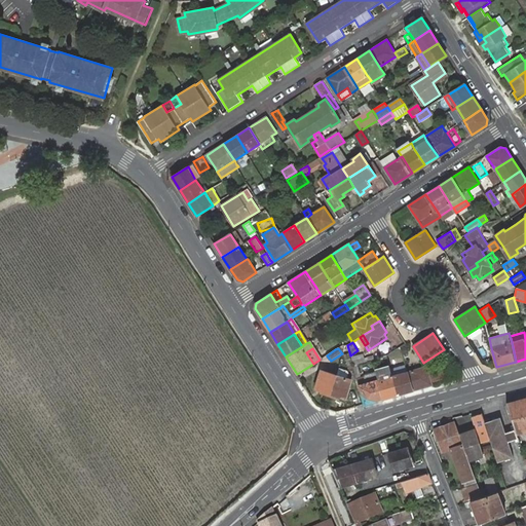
[(352,365),(365,362),(363,354),(351,359),(352,365)]
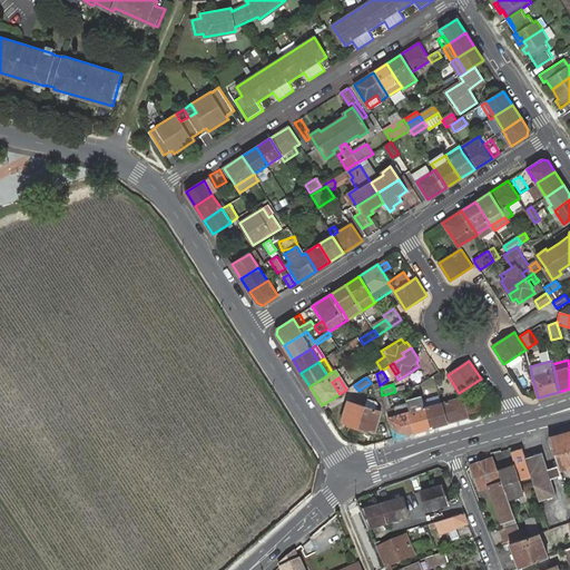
[(410,412),(415,432),(431,428),(425,408),(424,402),(423,401),(422,396),(406,401),(408,405),(410,412)]
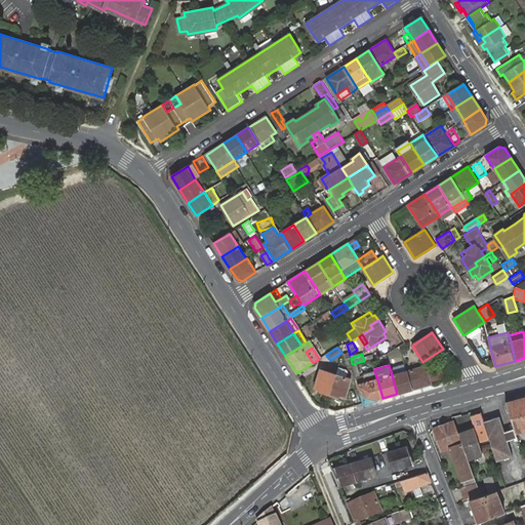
[(363,404),(382,398),(377,379),(365,382),(363,376),(360,377),(357,366),(353,367),(358,385),(363,404)]
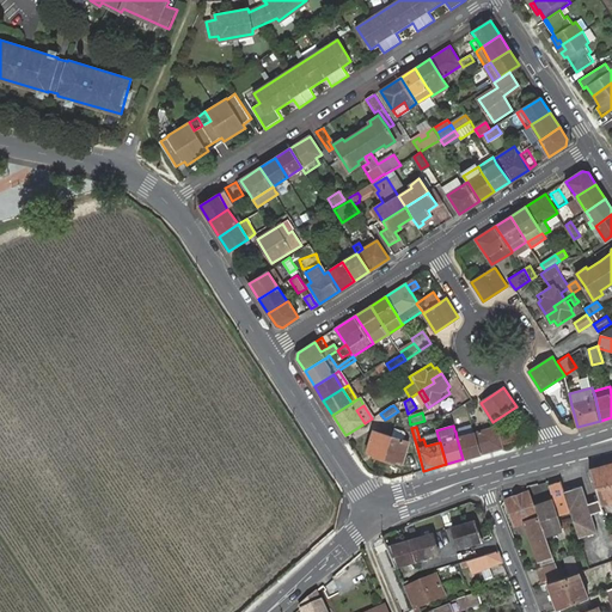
[(463,459),(479,456),(473,433),(472,427),(456,432),(457,438),(463,459)]
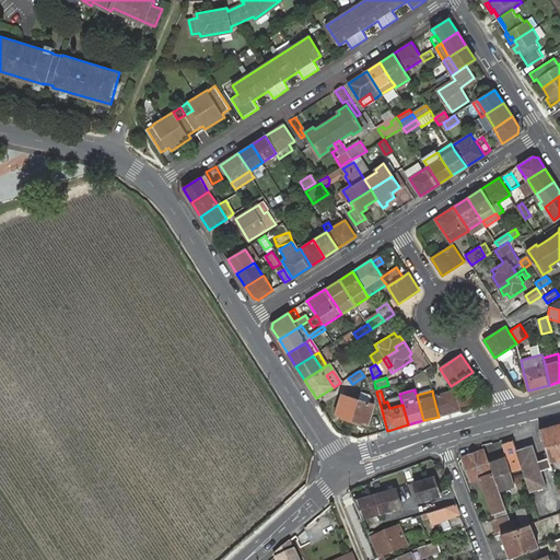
[(439,417),(461,410),(455,391),(433,396),(439,417)]
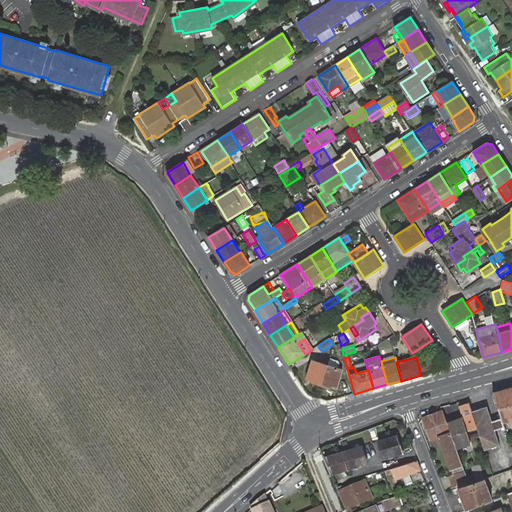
[(327,365),(321,384),(330,387),(331,385),(337,387),(342,370),(338,368),(339,363),(338,361),(329,358),(327,365)]
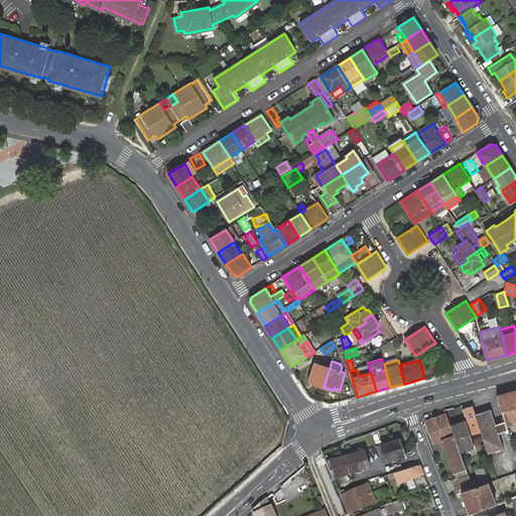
[(315,384),(324,387),(330,368),(314,363),(309,381),(315,383),(315,384)]
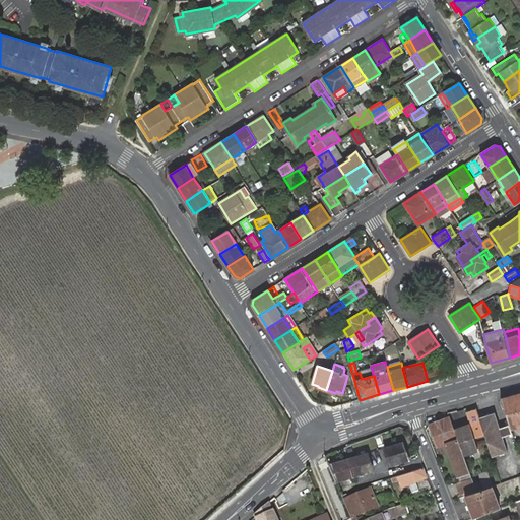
[(437,375),(436,369),(427,372),(429,377),(437,375)]
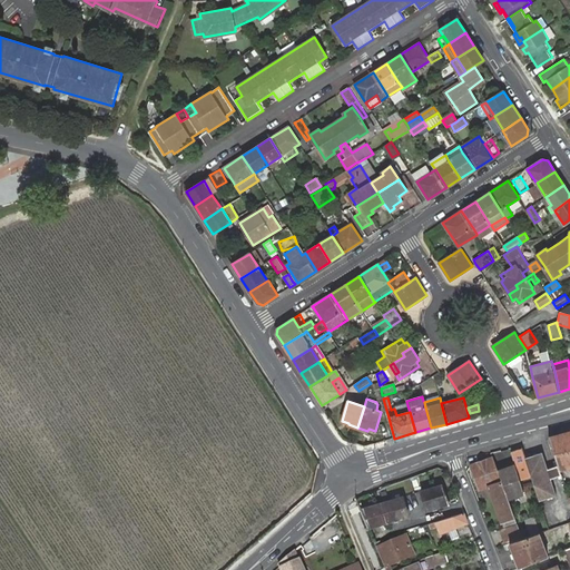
[(569,433),(549,440),(560,471),(569,467),(569,433)]
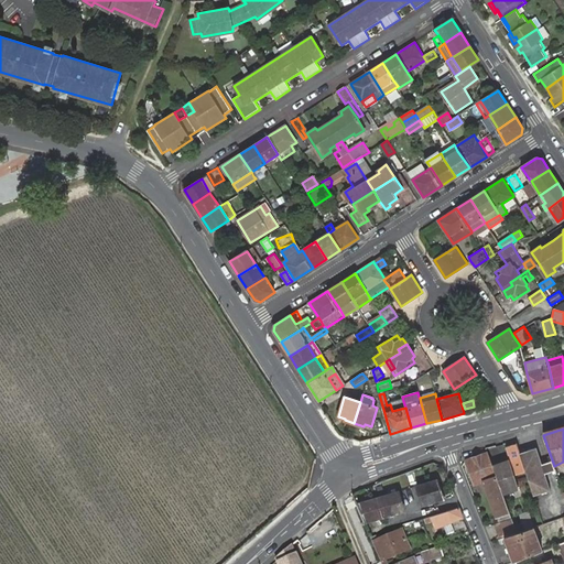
[(517,444),(506,448),(512,470),(523,466),(520,454),(517,444)]
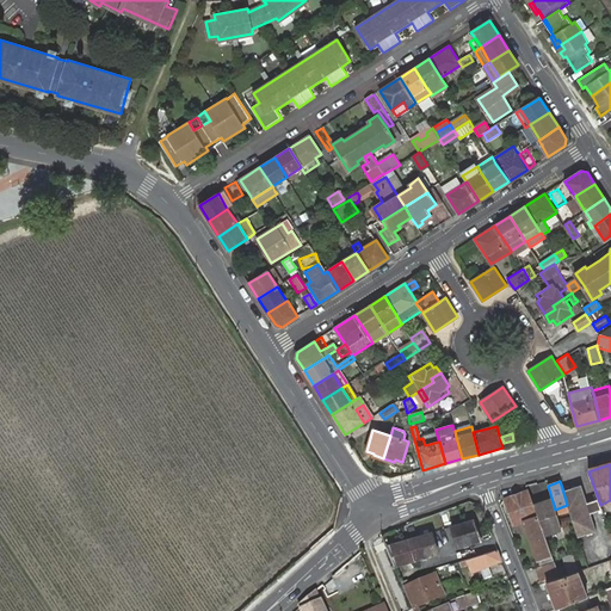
[(580,486),(563,492),(567,505),(578,537),(594,532),(588,514),(586,504),(580,486)]
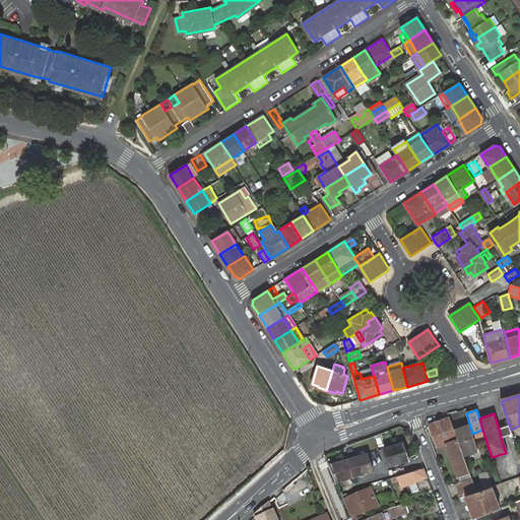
[(453,429),(450,418),(429,425),(438,448),(446,445),(457,476),(469,472),(463,456),(457,441),(453,429)]
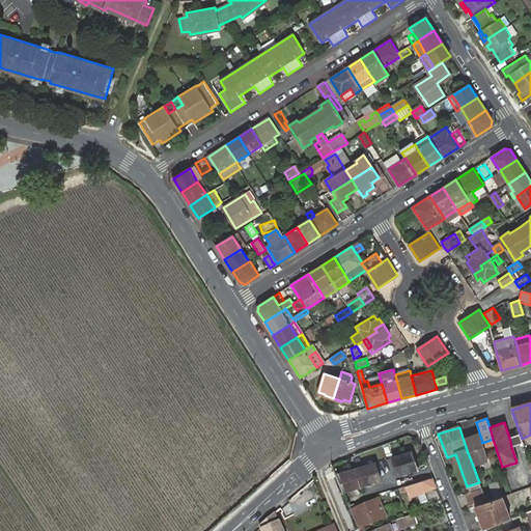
[(524,445),(519,431),(514,432),(515,435),(519,445),(520,447),(524,445)]
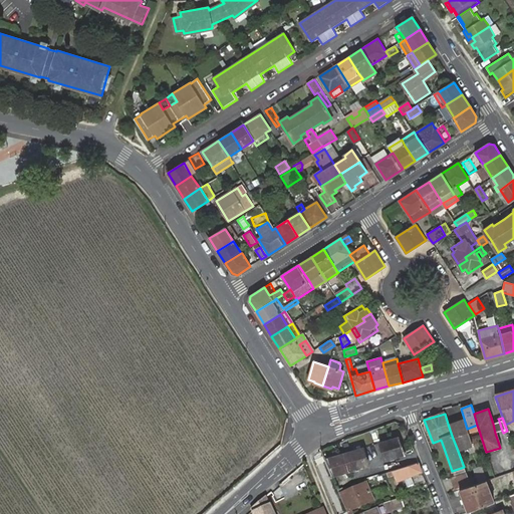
[(452,436),(458,451),(473,446),(464,421),(459,423),(458,420),(448,424),(452,436)]
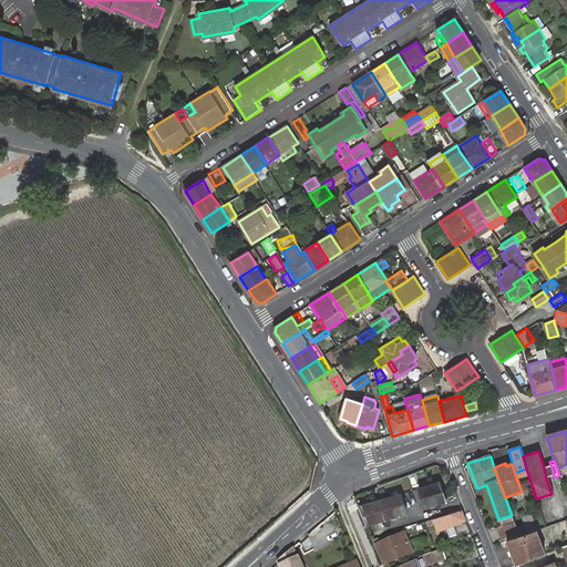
[(550,464),(544,467),(546,477),(554,475),(550,464)]
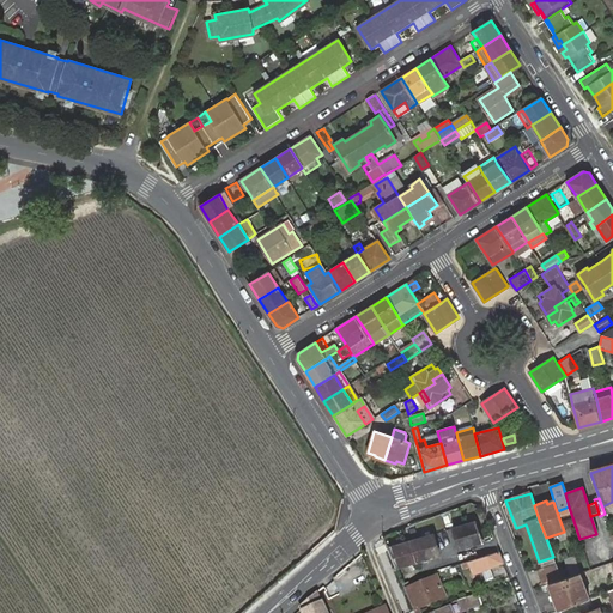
[(477,522),(454,529),(460,550),(483,542),(477,522)]
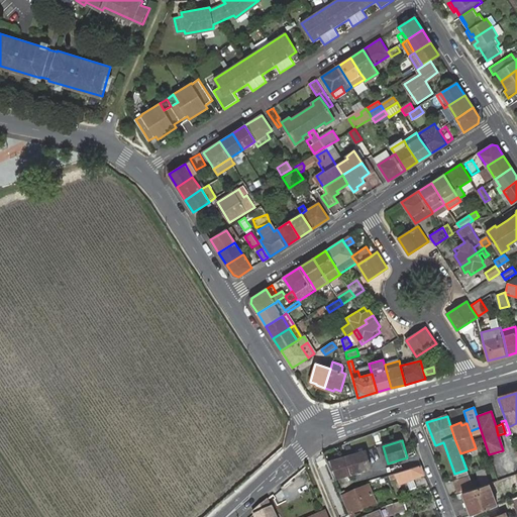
[(366,451),(347,457),(352,474),(371,469),(366,451)]
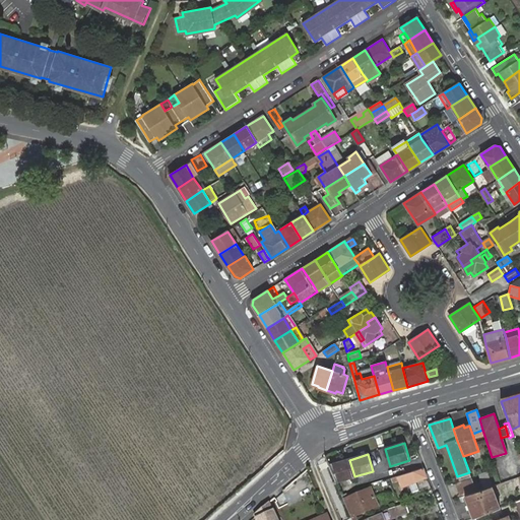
[(335,482),(354,476),(349,460),(328,466),(335,482)]
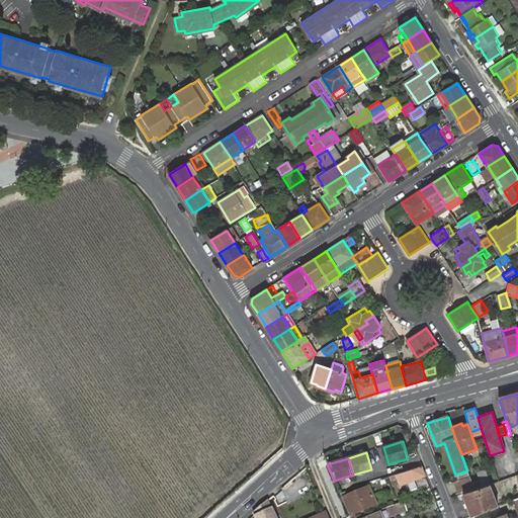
[(425,476),(422,467),(410,470),(390,477),(392,481),(396,479),(399,486),(425,476)]
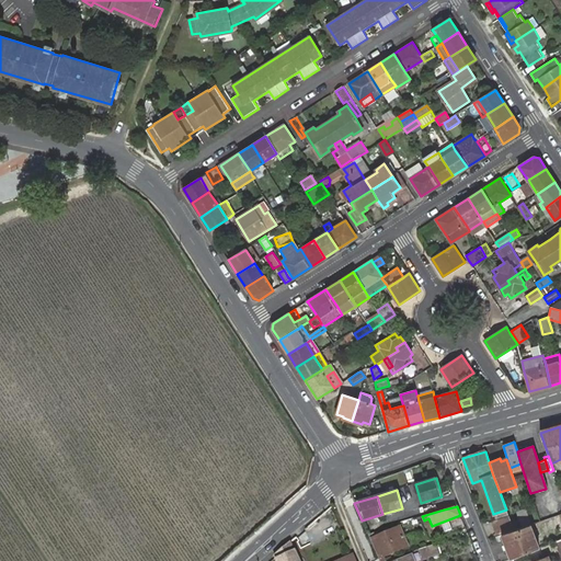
[(506,510),(493,514),(496,523),(508,518),(506,510)]
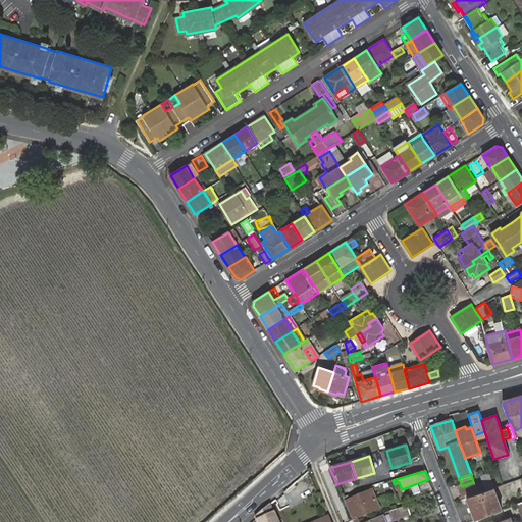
[(485,491),(493,488),(488,475),(480,477),(485,491)]
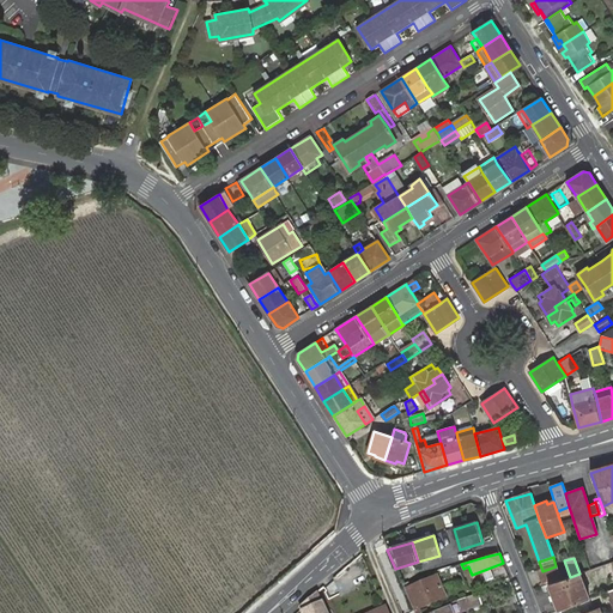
[(540,571),(545,586),(548,584),(562,580),(556,566),(540,571)]
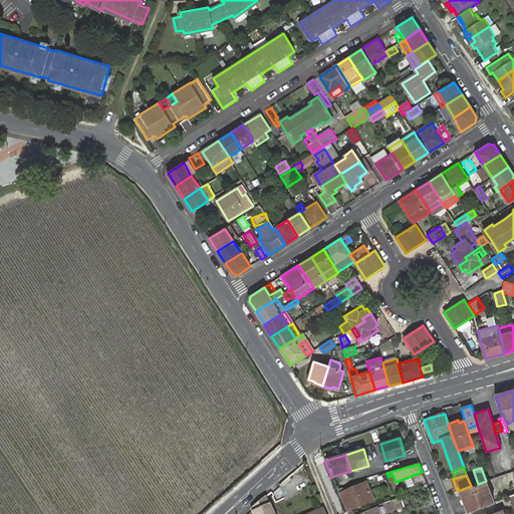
[(495,502),(486,481),(478,484),(471,486),(460,490),(469,512),(495,502)]
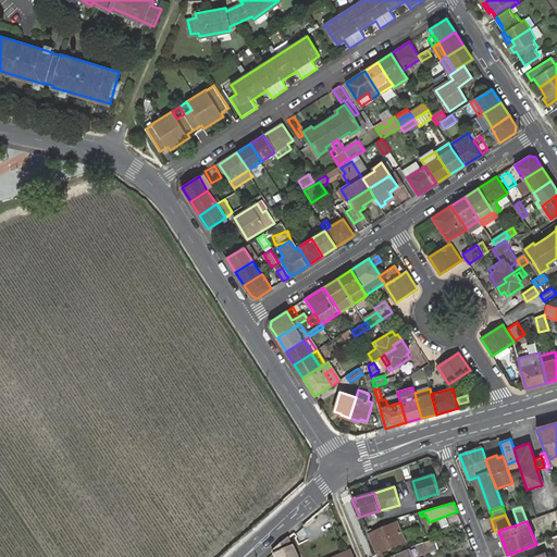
[(370,531),(366,532),(376,556),(381,556),(381,555),(404,544),(396,525),(373,535),(370,531)]
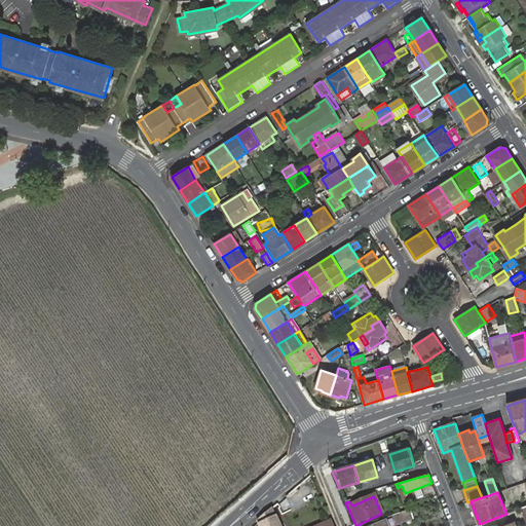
[(257,521),(258,523),(259,525),(278,525),(271,509),(257,521)]
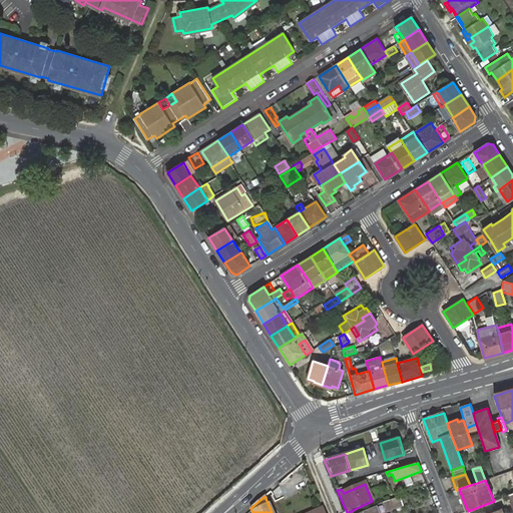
[(400,498),(384,503),(388,512),(403,507),(400,498)]
